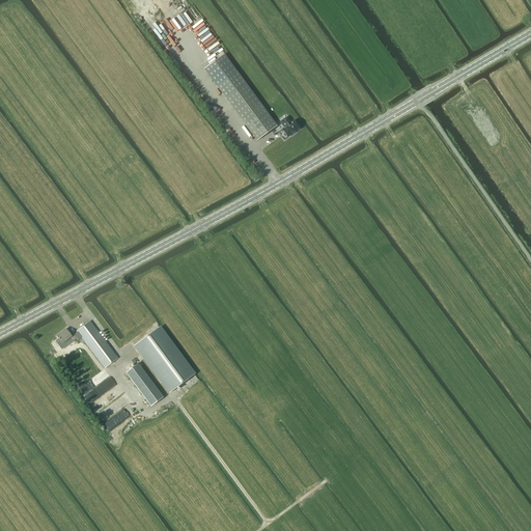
[(204,70),(256,141),(277,127),(224,55),(204,70)]
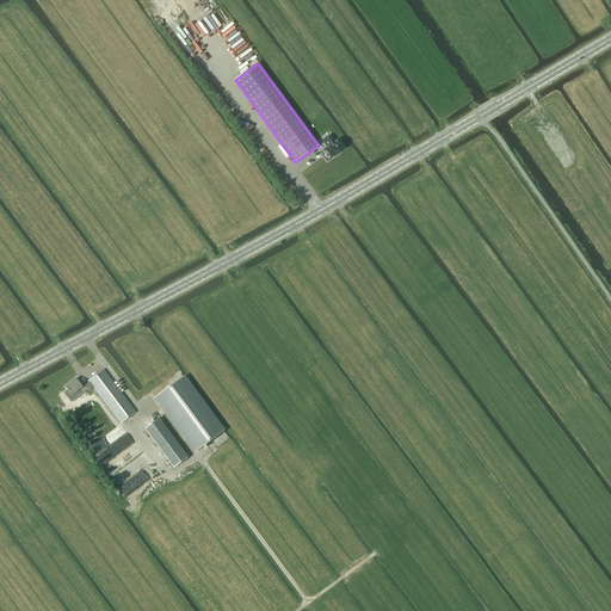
[(322,141),(327,147),(325,149),(331,159),(335,155),(337,155),(340,153),(339,152),(344,148),(338,140),(335,142),(331,135),(322,141)]
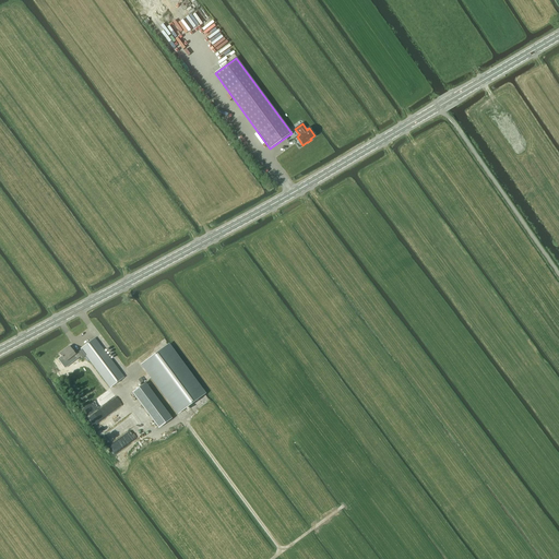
[(94,339),(81,349),(81,351),(85,356),(109,388),(123,378),(94,339)]
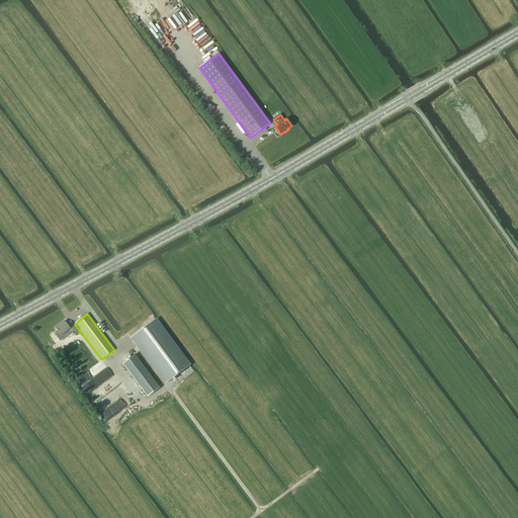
[(64,321),(55,328),(61,336),(68,330),(71,333),(75,331),(76,332),(79,330),(75,325),(69,329),(64,321)]
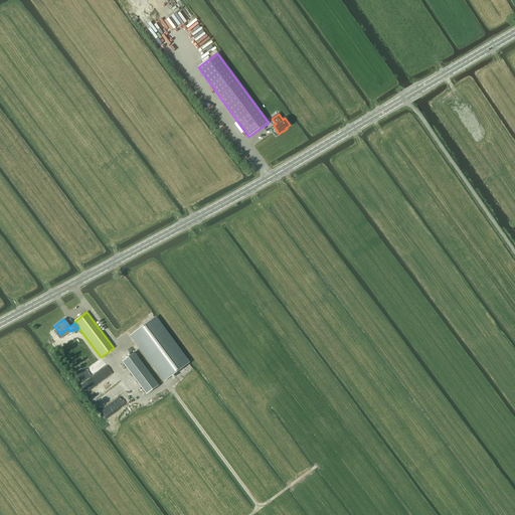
[(188,363),(159,323),(156,326),(152,320),(134,333),(138,339),(135,341),(164,381),(188,363)]
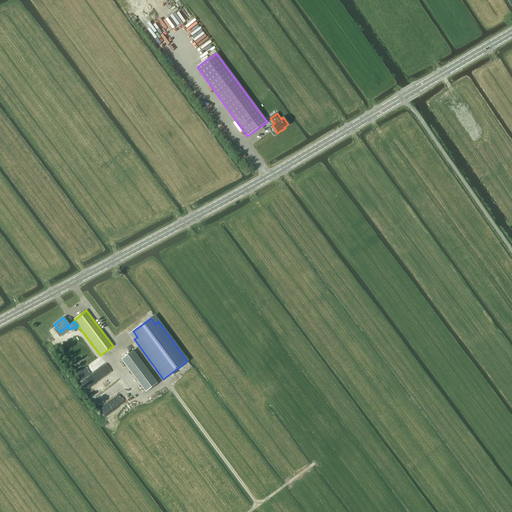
[(133,351),(121,360),(145,392),(157,383),(133,351)]
